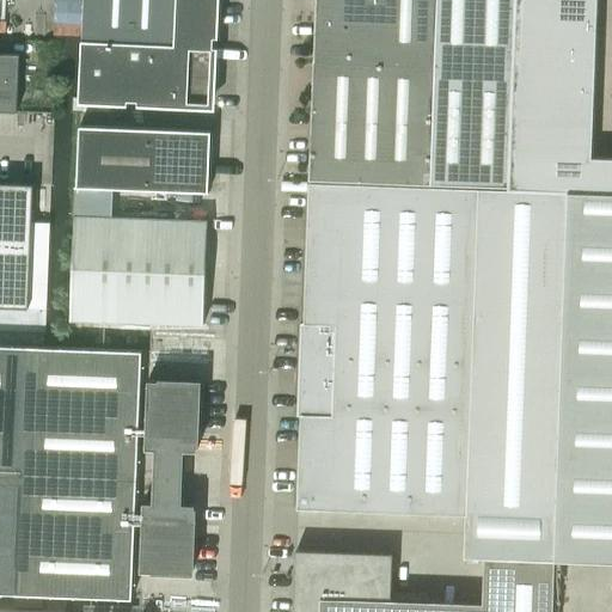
[(84,0),(83,42),(153,46),(155,0),(84,0)]
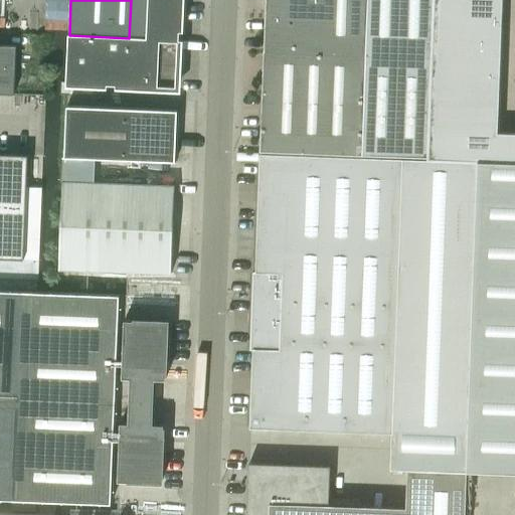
[(131,0),(129,38),(180,40),(181,0),(131,0)]
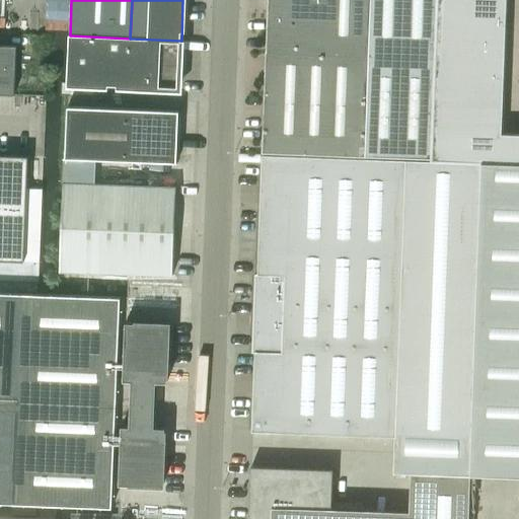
[(267,51),(263,151),(432,157),(437,0),(269,0),(267,51)]
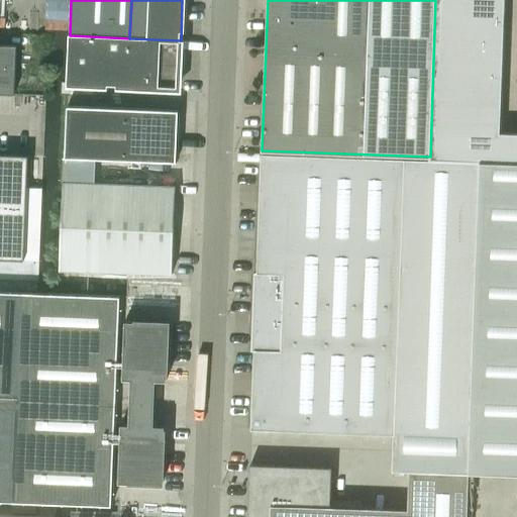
[(435,0),(430,157),(430,160),(482,162),(516,163),(516,133),(500,132),(504,0),(435,0)]
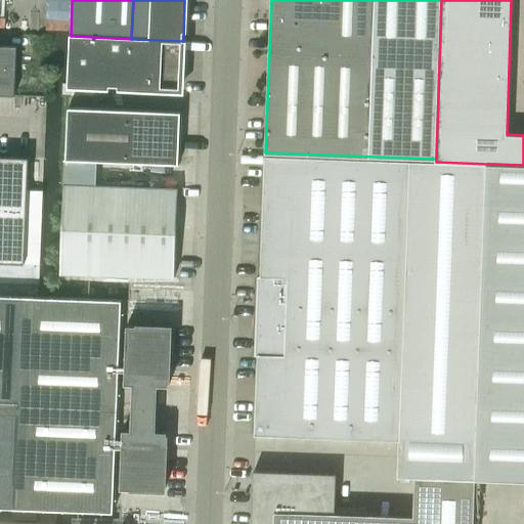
[(71,36),(69,83),(99,85),(181,89),(183,41),(131,39),(71,36)]
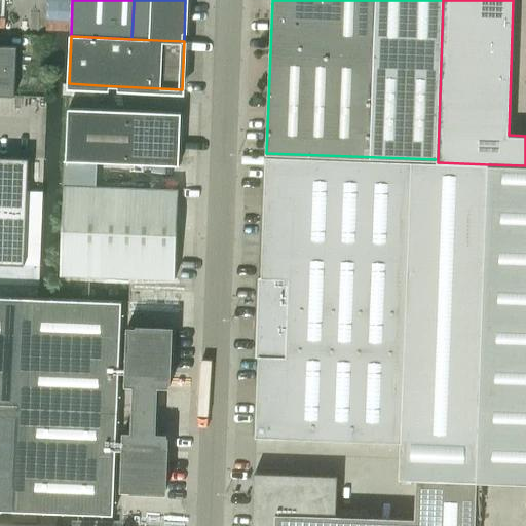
[(0,45),(0,95),(15,96),(17,46),(0,45)]
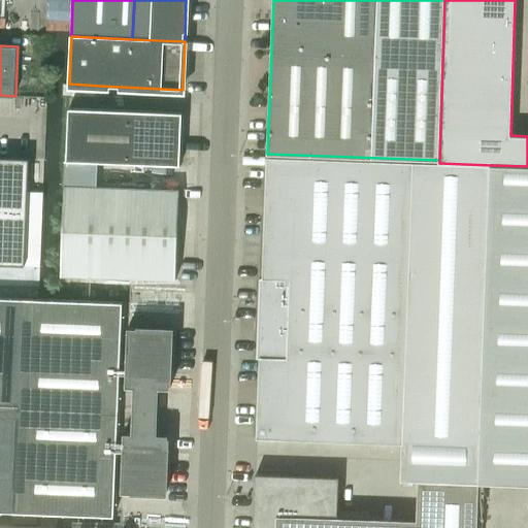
[(68,107),(66,160),(65,160),(65,172),(97,172),(96,162),(179,165),(182,112),(68,107)]
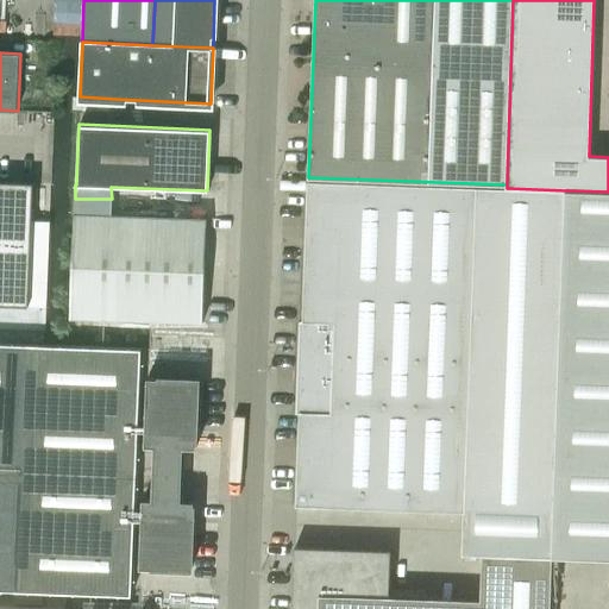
[(300,319),(297,412),(300,412),(296,504),(466,510),(464,553),(482,553),(553,556),(554,514),(608,516),(608,192),(567,190),(507,188),(308,180),(303,319),(300,319)]
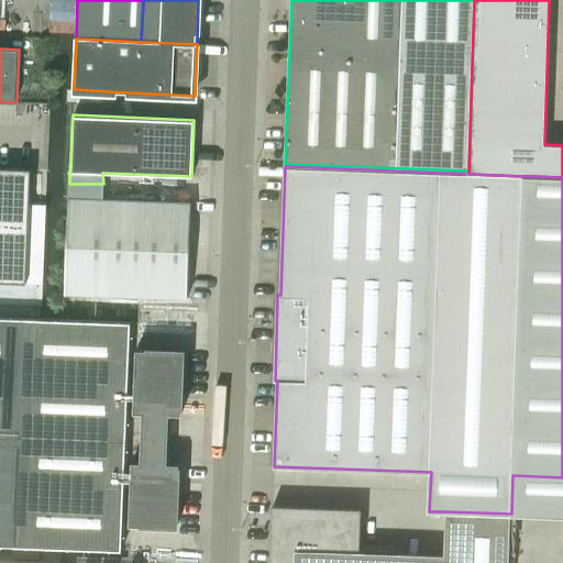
[(0,224),(29,225),(30,211),(31,169),(0,167),(0,224)]
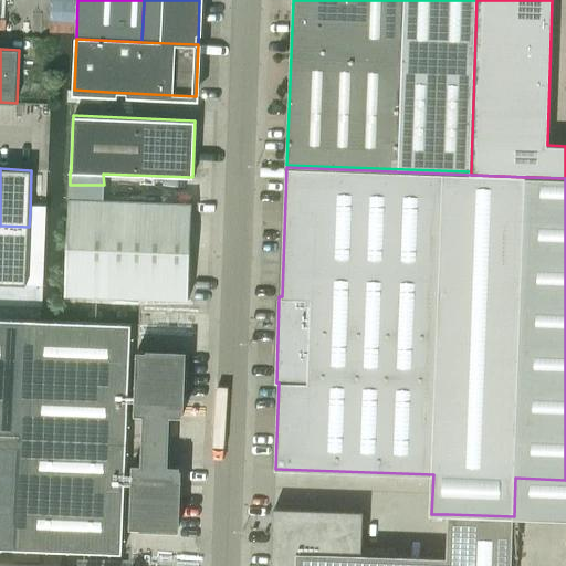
[(70,198),(67,247),(190,251),(192,203),(104,199),(104,185),(70,185),(70,198)]
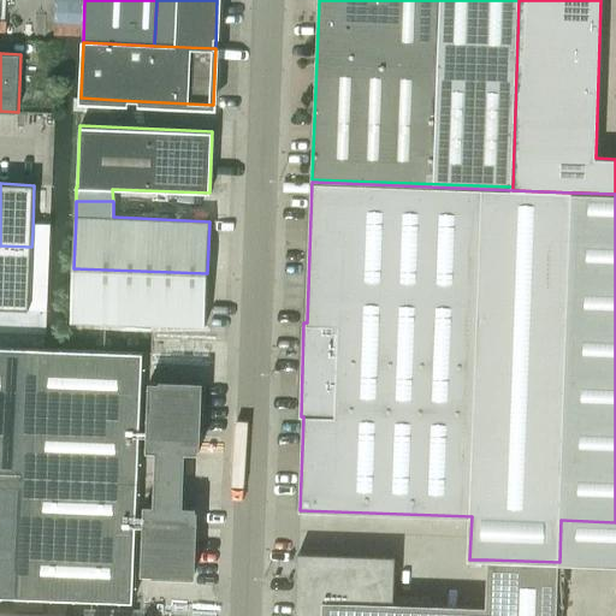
[(0,331),(45,333),(46,311),(49,232),(33,231),(31,247),(0,246),(0,331)]
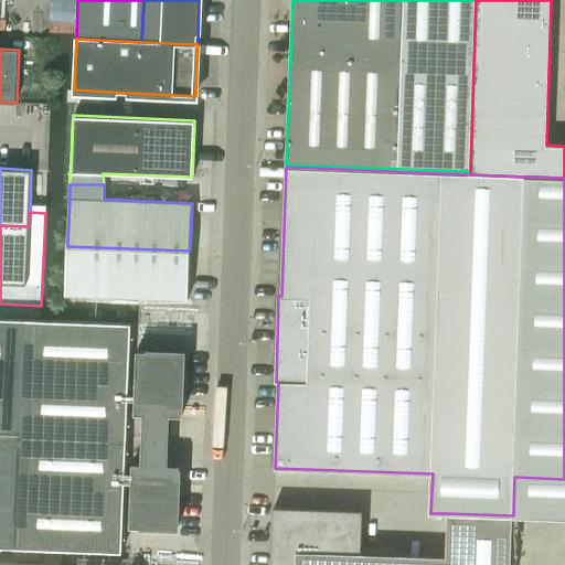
[(67,246),(65,294),(188,299),(190,251),(67,246)]
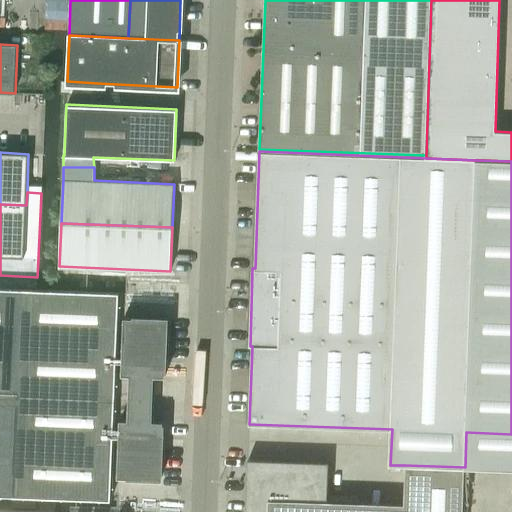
[(0,496),(111,501),(119,293),(0,288),(0,496)]
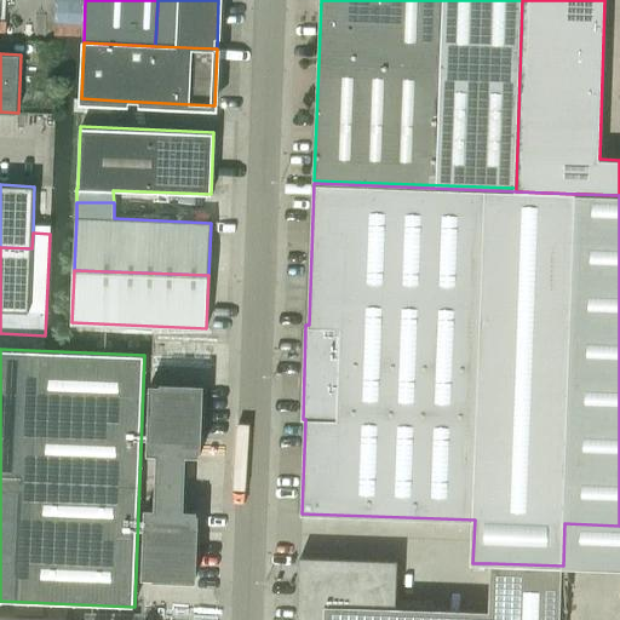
[(150,384),(148,454),(158,454),(156,481),(155,509),(184,510),(185,482),(187,457),(187,455),(200,455),(202,386),(150,384)]
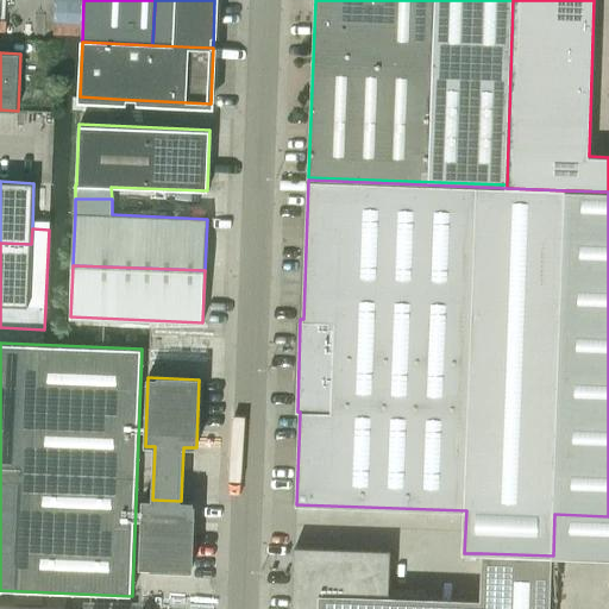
[(143,498),(140,567),(192,570),(194,501),(181,501),(152,500),(143,498)]
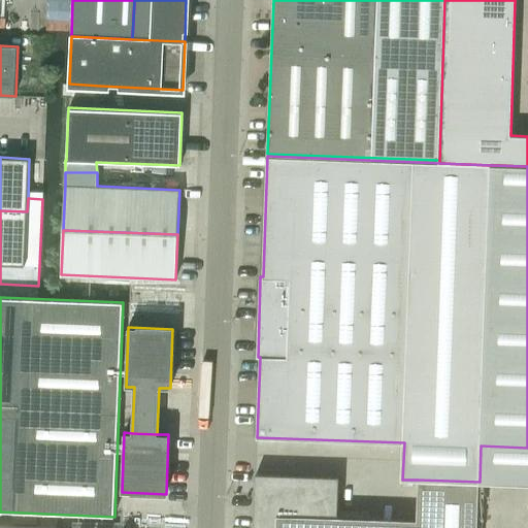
[(477,527),(480,482),(418,480),(417,520),(335,517),(337,476),(256,474),(254,527),(477,527)]
